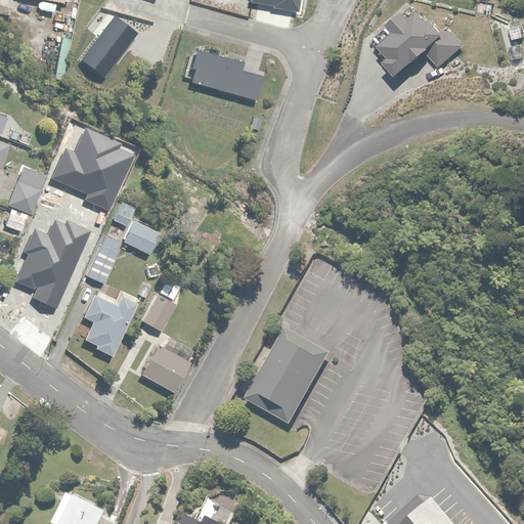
[(48,176),(50,177),(43,197),(64,204),(83,153),(75,150),(81,134),(67,129),(61,143),(59,143),(48,176)]
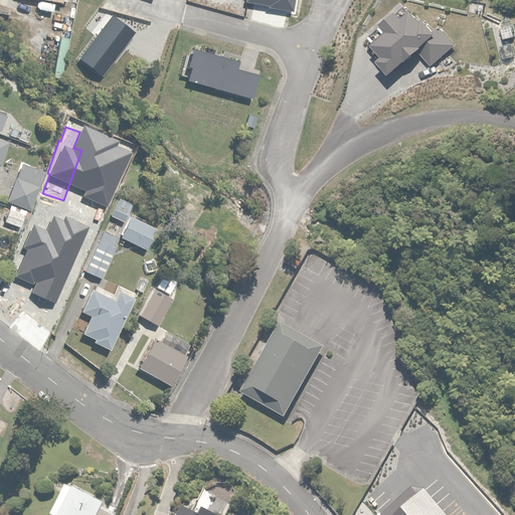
[(0,165),(10,143),(0,139),(0,165)]
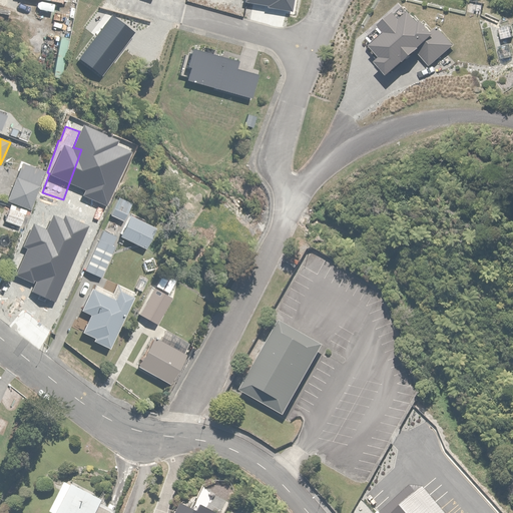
[(30,209),(45,170),(22,161),(7,200),(30,209)]
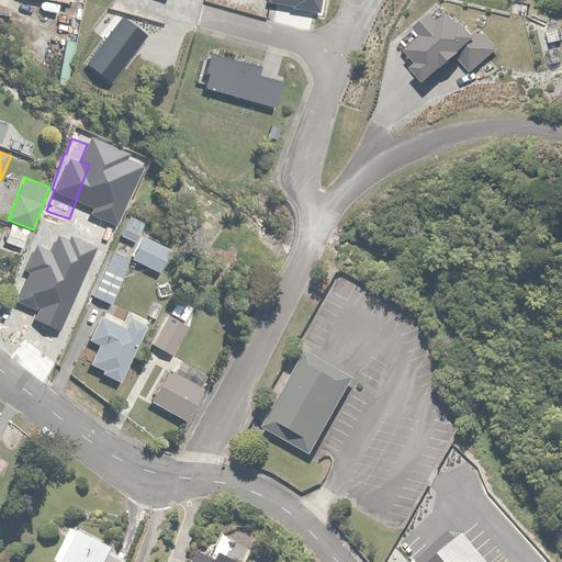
[(136,240),(145,221),(130,213),(121,233),(136,240)]
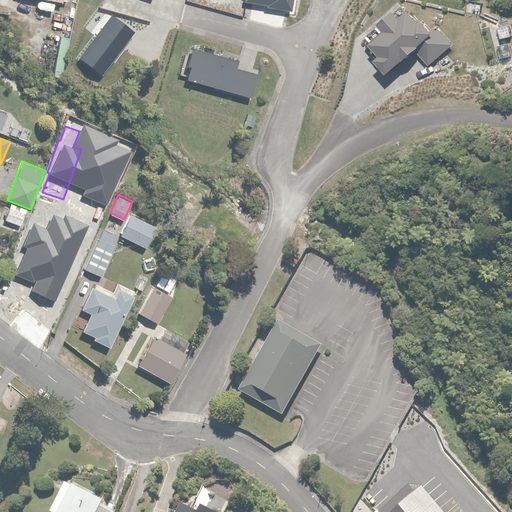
[(62,304),(106,206),(91,199),(79,226),(58,217),(39,259),(27,254),(14,283),(62,304)]
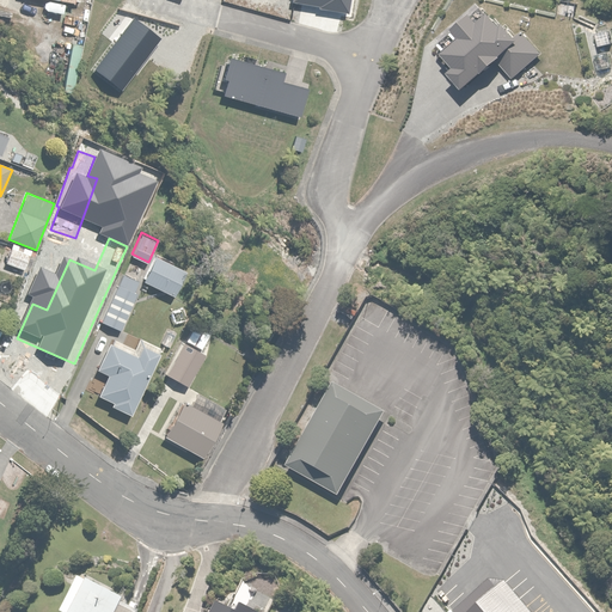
[(30,255),(11,248),(5,262),(25,268),(30,255)]
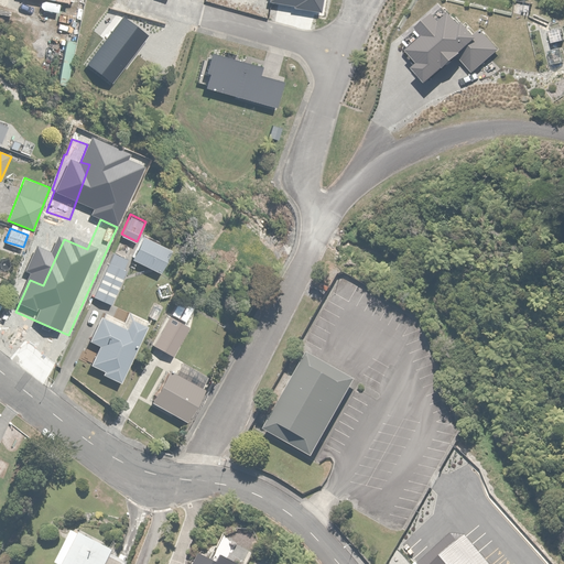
[(142,236),(131,259),(161,273),(172,250),(142,236)]
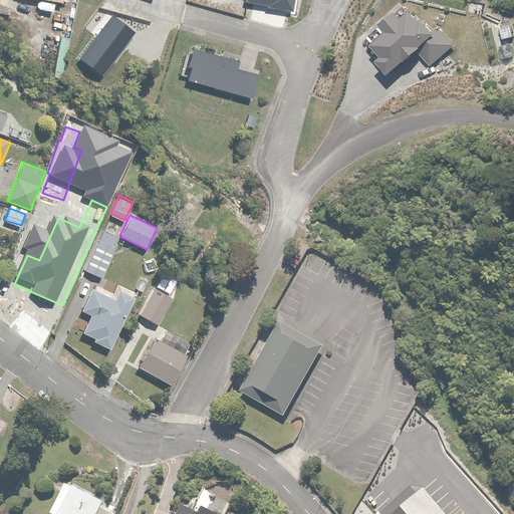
[(113,243),(116,236),(102,230),(85,271),(103,278),(117,244),(113,243)]
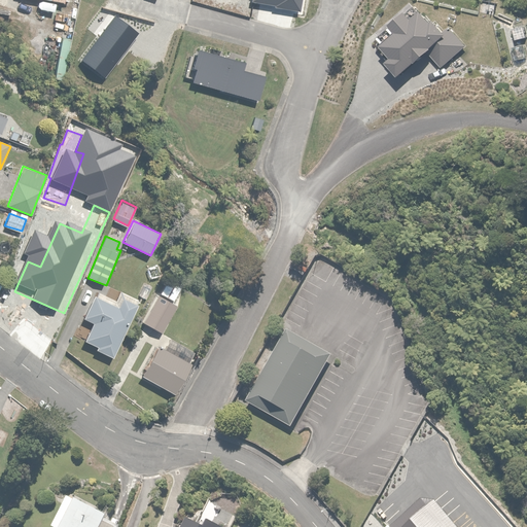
[(181,288),(167,279),(143,320),(163,331),(179,304),(174,301),(181,288)]
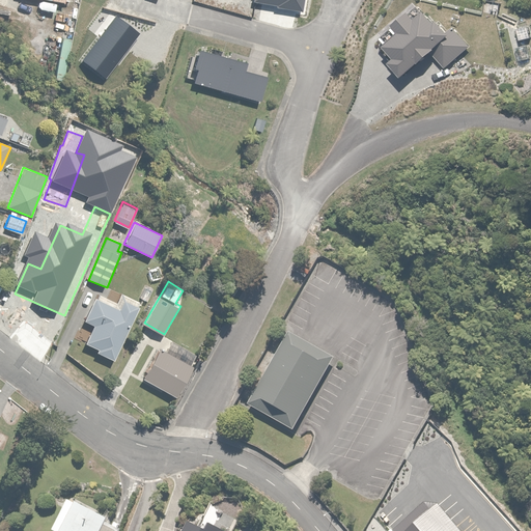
[(113,359),(139,306),(122,299),(118,307),(95,297),(84,320),(93,325),(85,341),(98,347),(96,351),(113,359)]
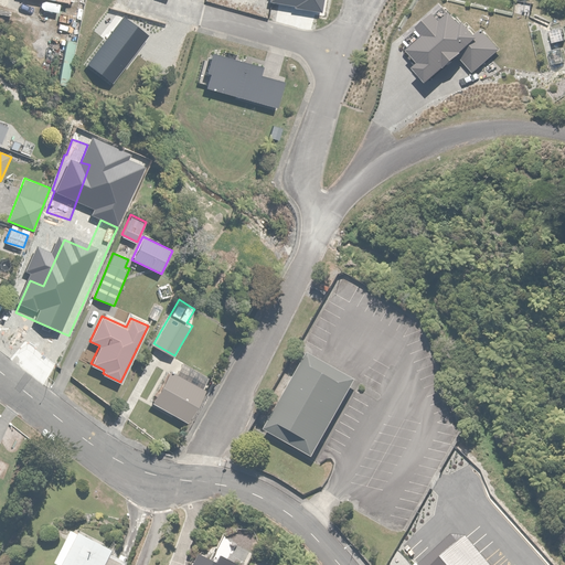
[(354,368),(311,342),(266,417),(309,443),(354,368)]
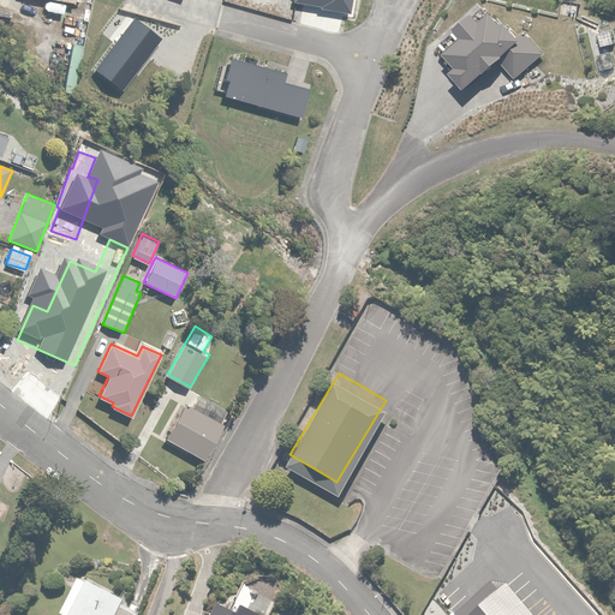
[(226,427),(185,404),(165,437),(206,461),(226,427)]
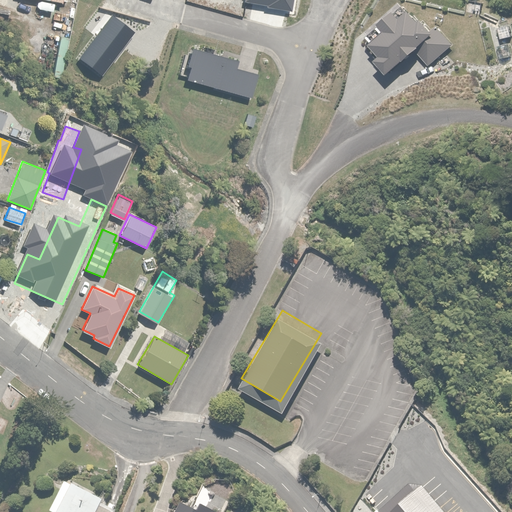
[(73,485),(67,482),(50,510),(53,511),(117,511),(118,511),(103,503),(106,498),(75,481),(73,485)]
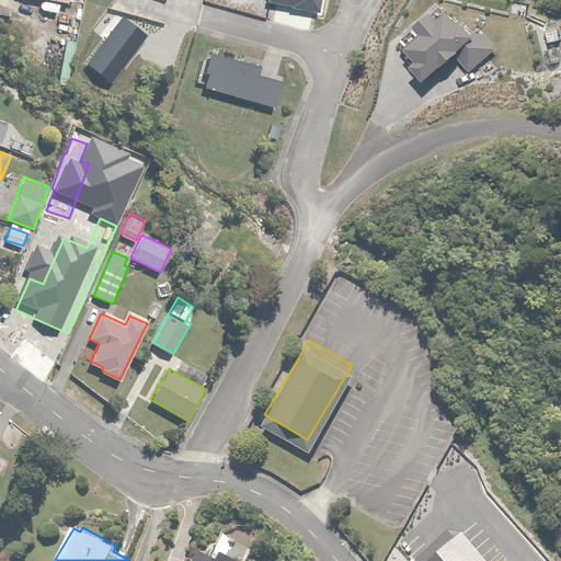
[(208,557),(203,553),(197,560),(240,560),(229,554),(232,549),(217,540),(208,557)]
